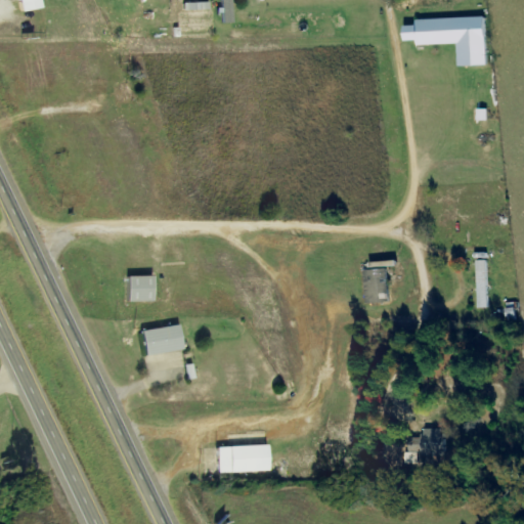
[(13,0),(15,12),(36,9),(34,0),(13,0)]
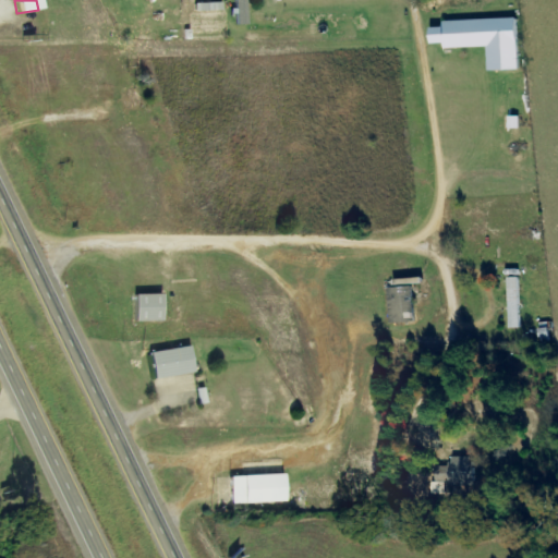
[(232,0),(234,25),(247,24),(245,0),(232,0)]
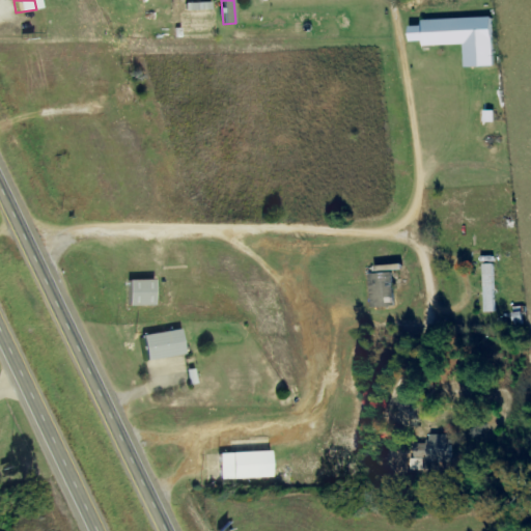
[(460,46),(462,68),(491,67),(488,19),(418,22),(418,27),(404,27),(406,43),(419,43),(419,47),(460,46)]
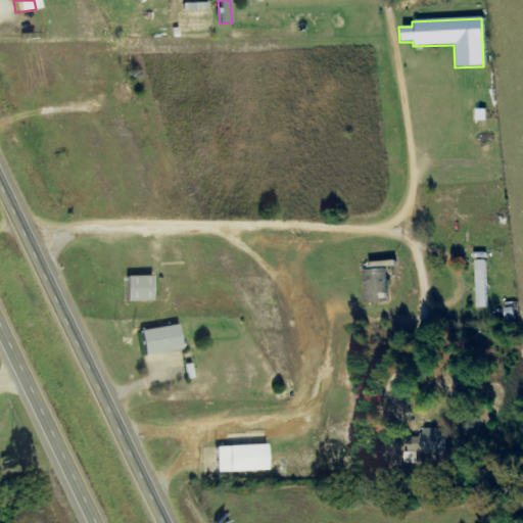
[(479,307),(489,307),(489,259),(479,259),(479,307)]
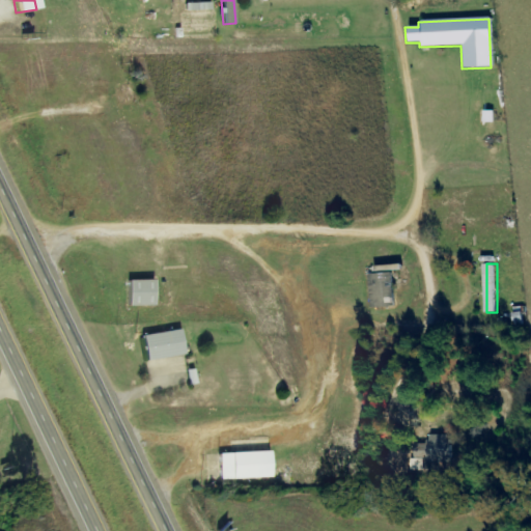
[(372,307),(390,307),(390,297),(393,297),(393,273),(372,273),(372,307)]
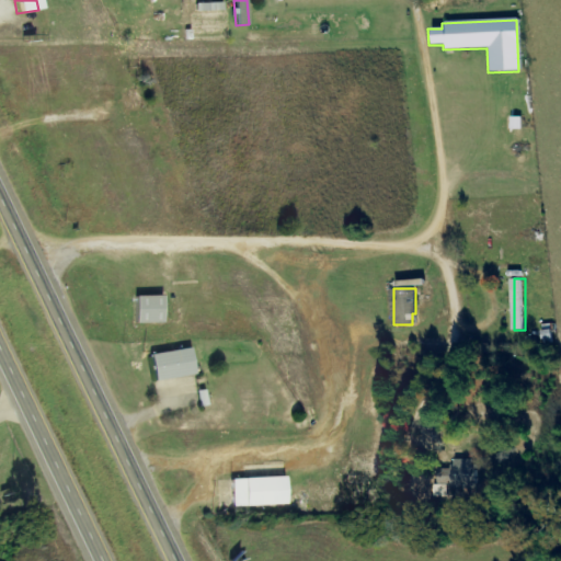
[(140,296),(140,323),(168,322),(168,295),(140,296)]
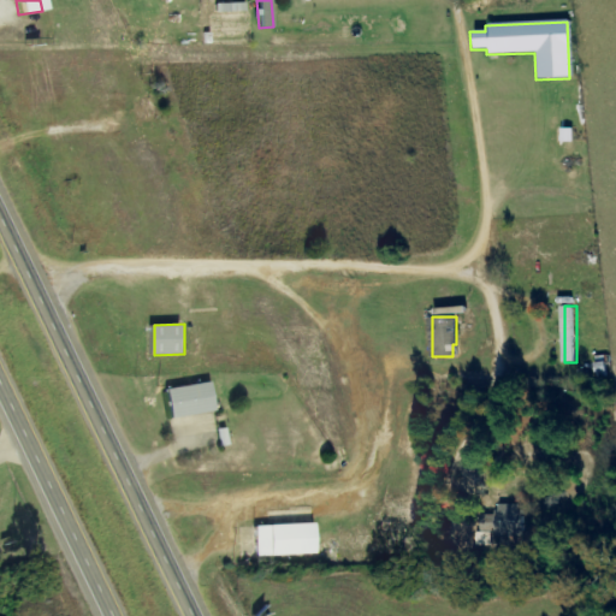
[(218,410),(213,381),(170,389),(175,418),(218,410)]
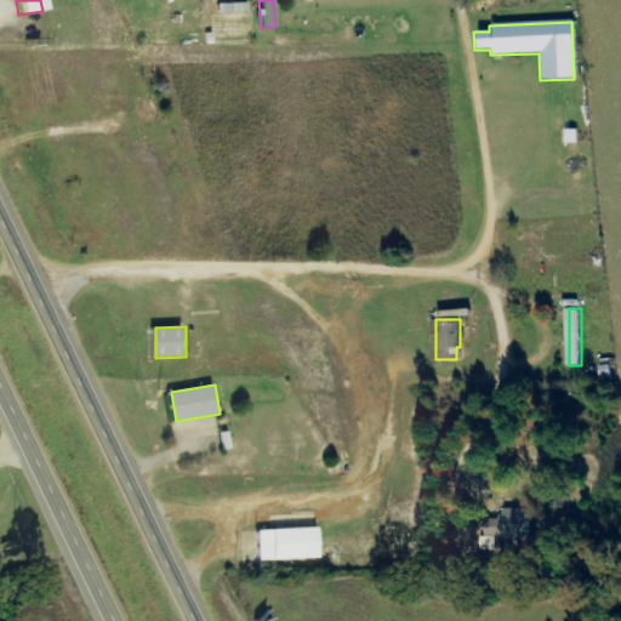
[(482,551),(497,551),(497,536),(505,536),(505,527),(527,528),(527,510),(505,510),(505,519),(488,519),(486,536),(482,536),(482,551)]
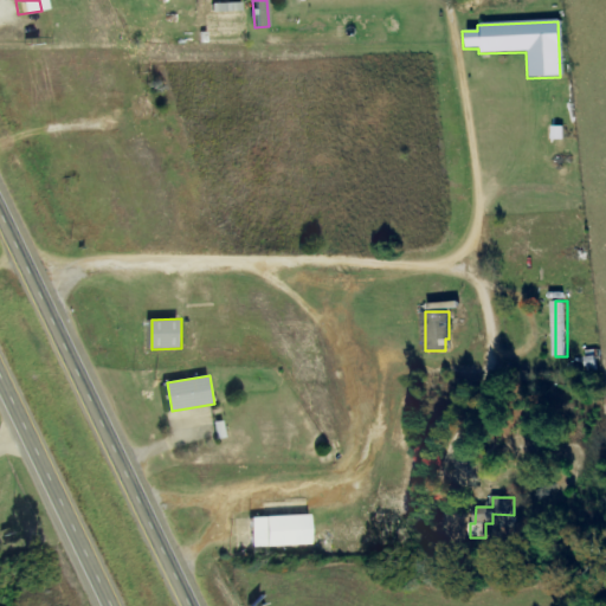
[(313,515),(253,516),(255,547),(314,546),(313,515)]
